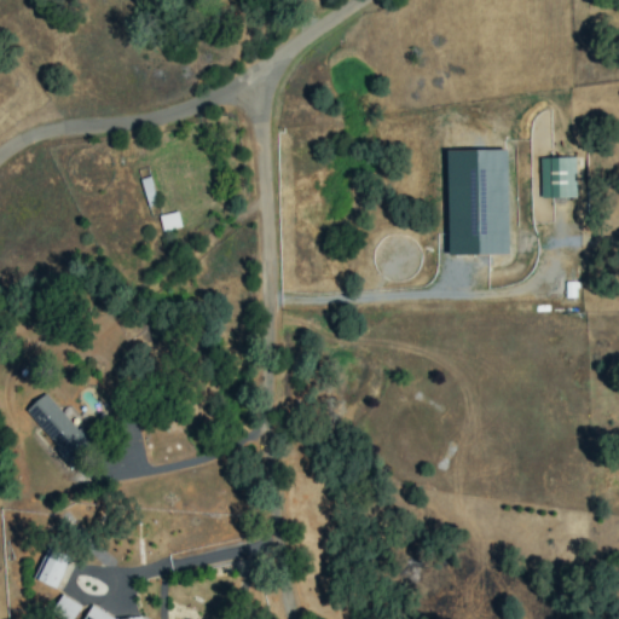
[(509,254),(507,149),(446,150),(449,255),(509,254)]
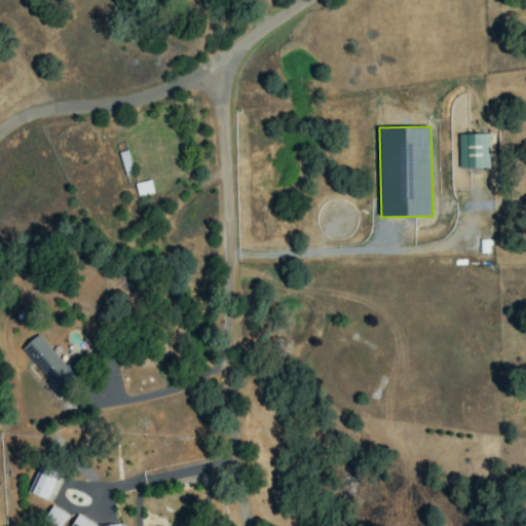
[(488,167),(487,134),(458,134),(459,167),(488,167)]
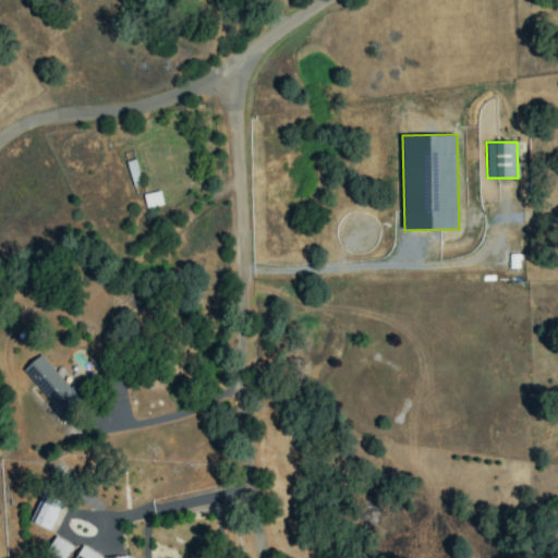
[(161,206),(159,192),(143,194),(144,207),(161,206)]
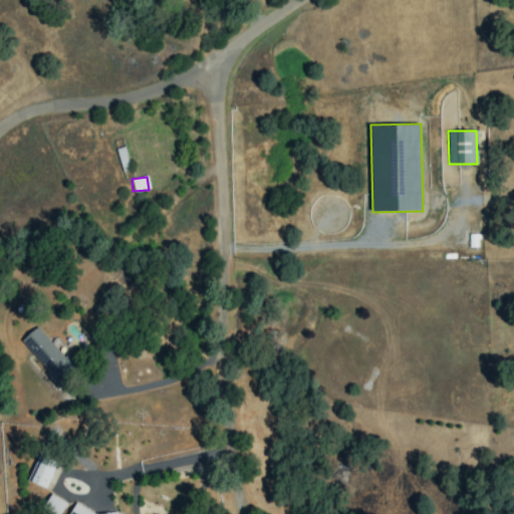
[(58,386),(76,369),(37,326),(19,342),(58,386)]
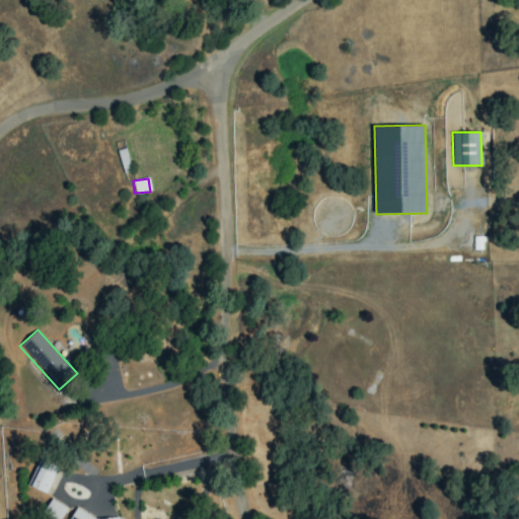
[(28,486),(47,494),(59,466),(41,458),(28,486)]
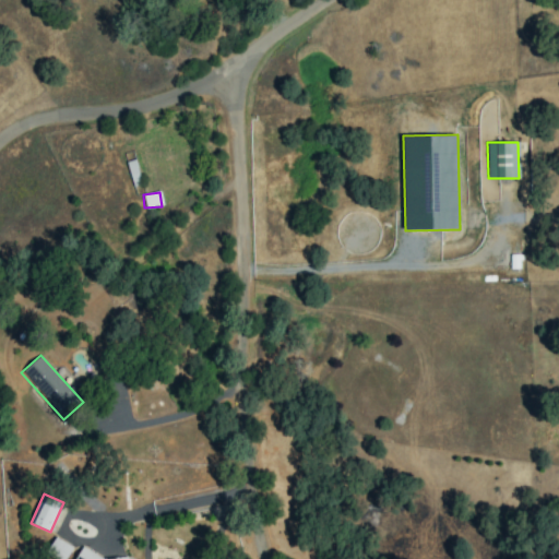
[(59,558),(64,558),(72,547),(55,537),(47,551),(59,558)]
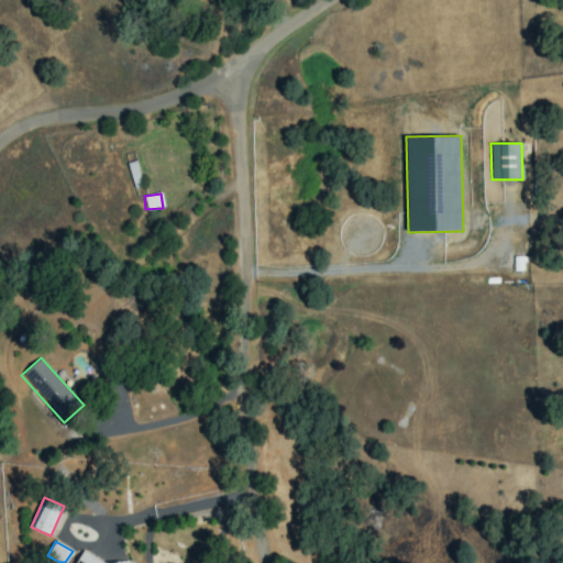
[(101,562),(103,561),(81,551),(75,562),(101,562)]
